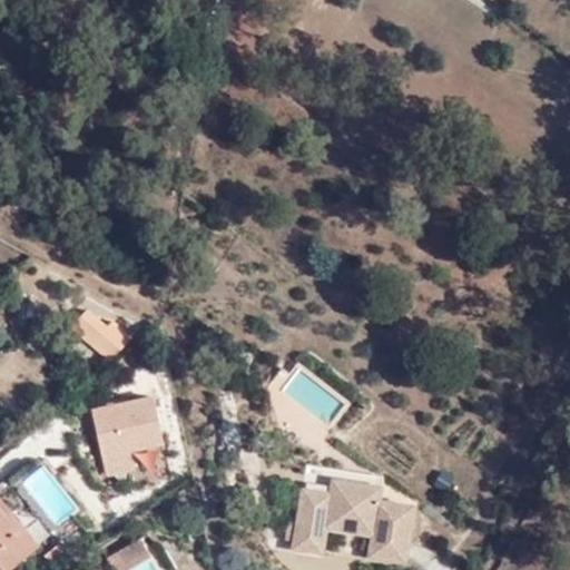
[(106,326),(85,308),(71,325),(108,359),(129,335),(111,320),(106,326)]
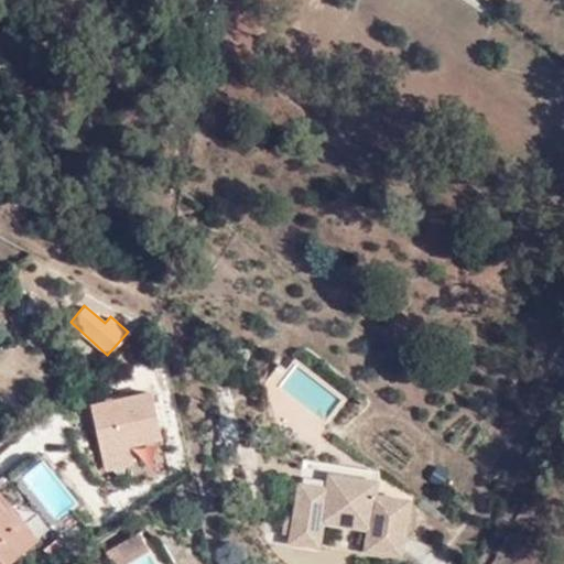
[(326,496),(299,491),(292,543),(318,548),(322,522),(369,530),(365,551),(401,556),(409,501),(376,496),(377,481),(329,475),(326,488),(326,496)]
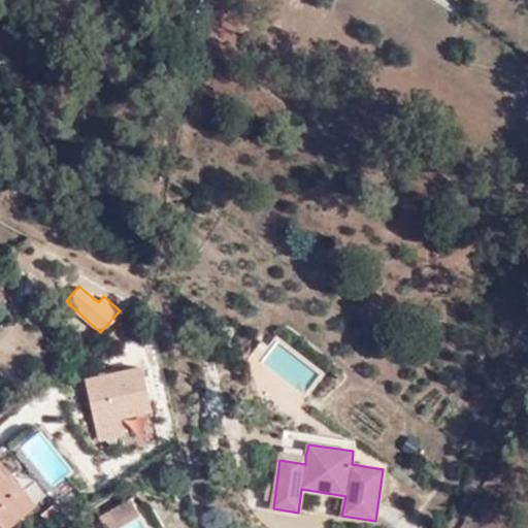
[(282,453),(279,460),(305,464),(305,457),(282,453)]
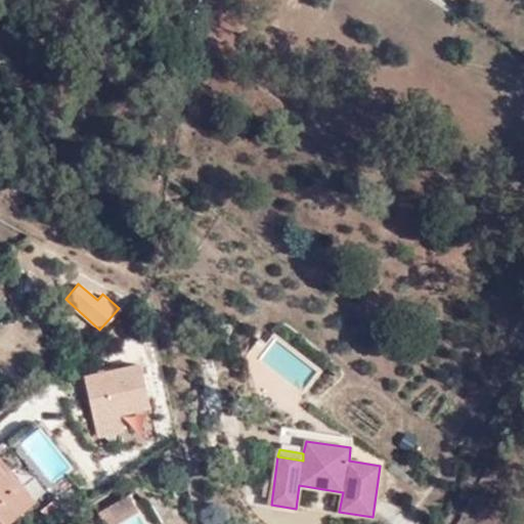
[(15,491),(29,508),(37,500),(0,453),(0,466),(18,488),(15,491)]
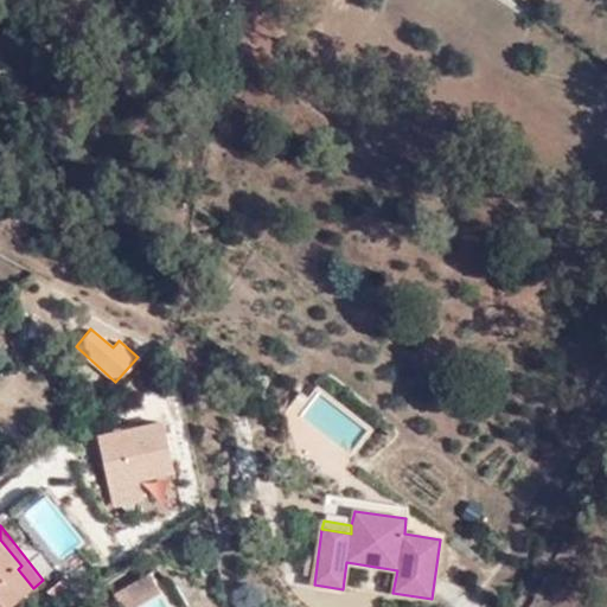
[(0,606),(8,606),(33,588),(18,569),(21,566),(0,540),(0,606)]
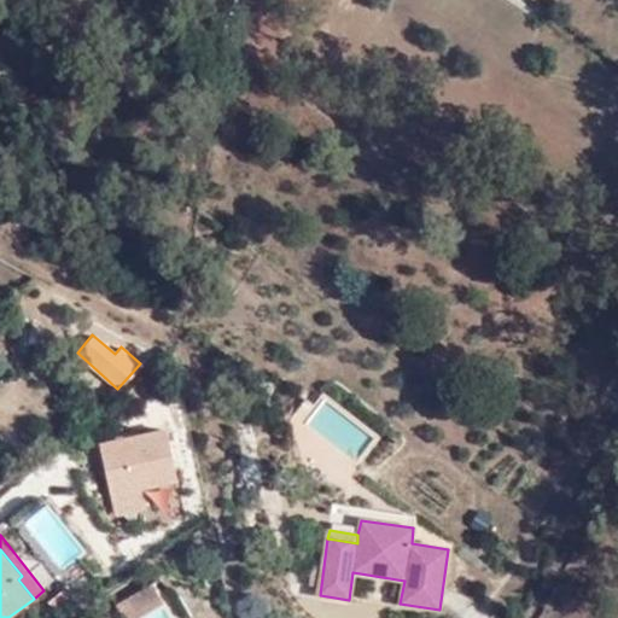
[(128,596),(139,616),(162,601),(151,583),(128,596)]
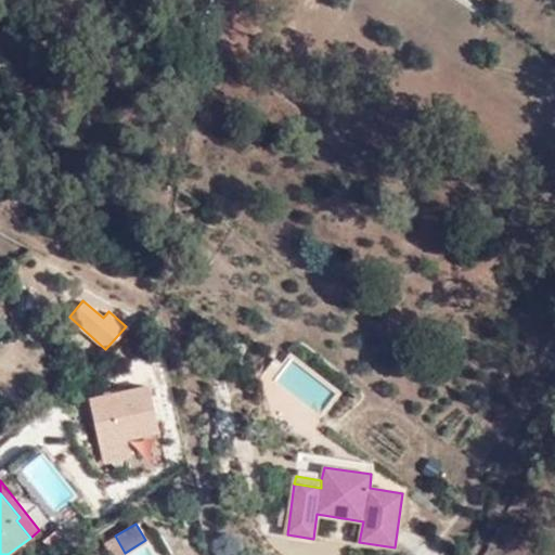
[(112,554),(120,554),(125,553),(115,536),(104,542),(112,554)]
